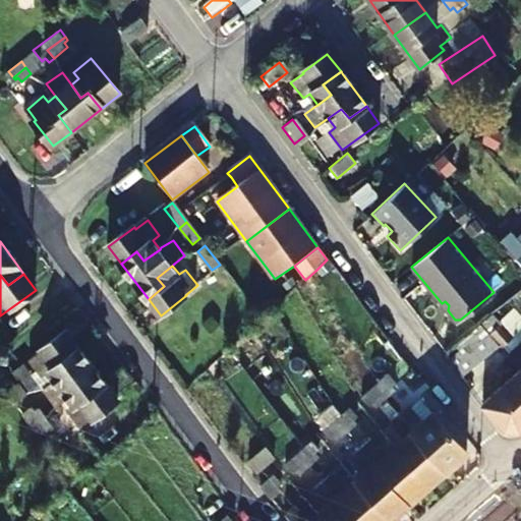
[(499,325),(489,316),(478,326),(463,337),(443,353),(444,354),(459,375),(497,344),(500,347),(511,337),(502,329),(499,325)]
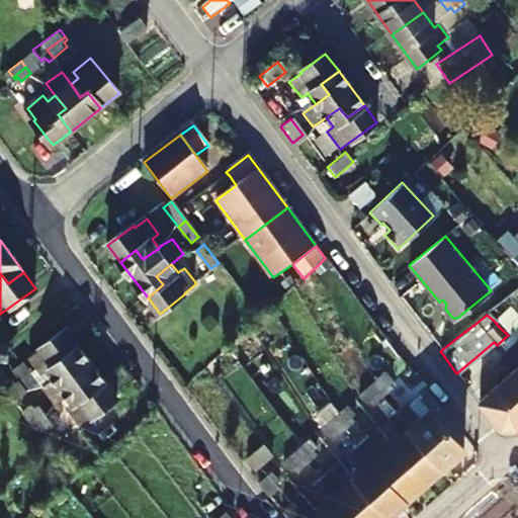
[(66,360),(81,348),(67,329),(42,347),(44,348),(31,358),(45,375),(49,371),(55,380),(72,367),(66,360)]
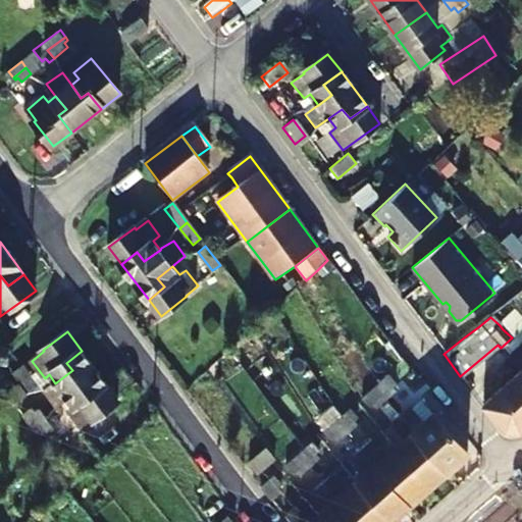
[(521,343),(508,356),(521,369),(521,368),(521,343)]
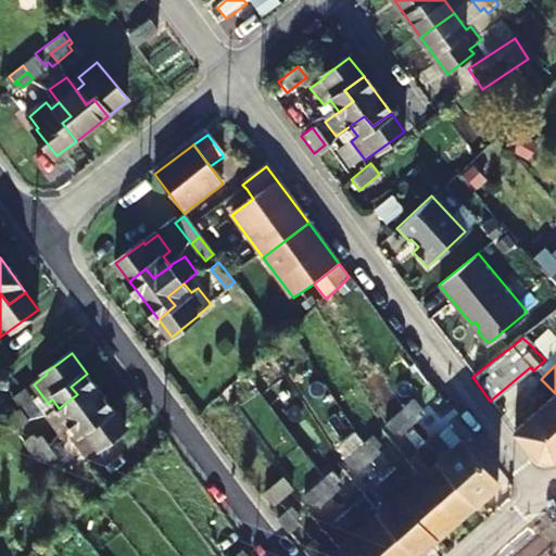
[(47,418),(59,433),(71,424),(72,422),(89,411),(97,421),(113,408),(87,374),(71,387),(77,394),(59,408),(47,418)]
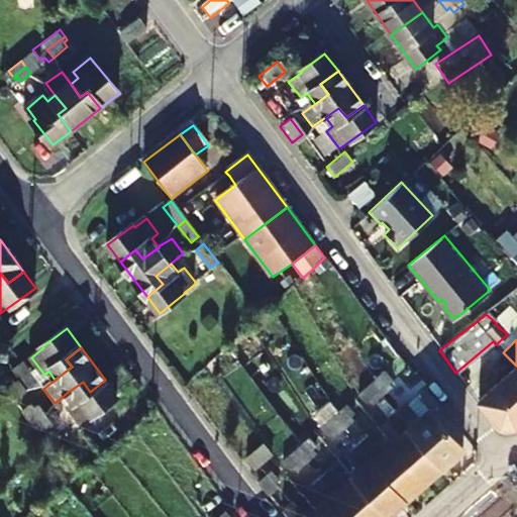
[(516,429),(516,427),(516,365),(516,366),(478,402),(501,427),(516,429)]
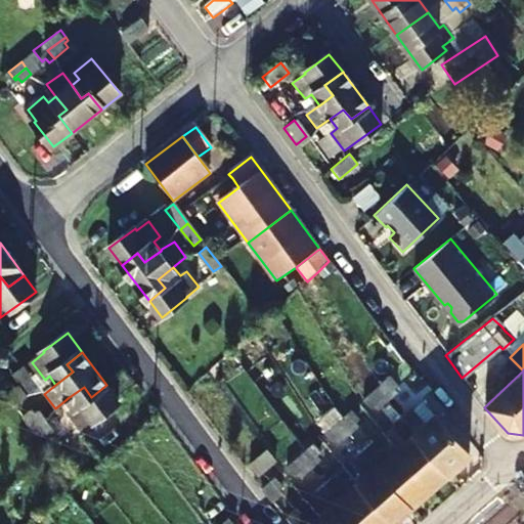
[(390,387),(393,385),(387,376),(377,385),(378,388),(377,395),(383,402),(395,392),(390,387)]
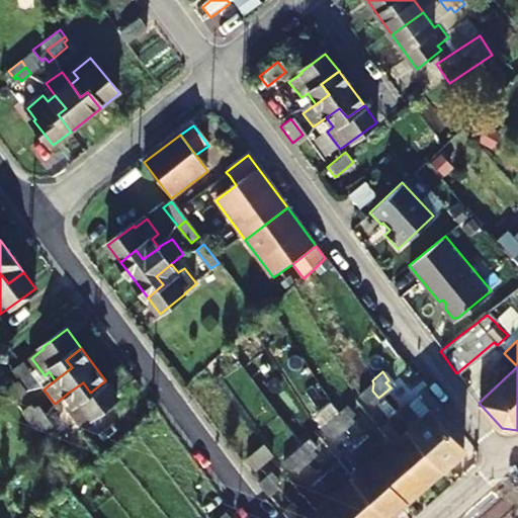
[(82,424),(118,398),(105,380),(90,393),(83,382),(67,394),(74,405),(70,407),(82,424)]
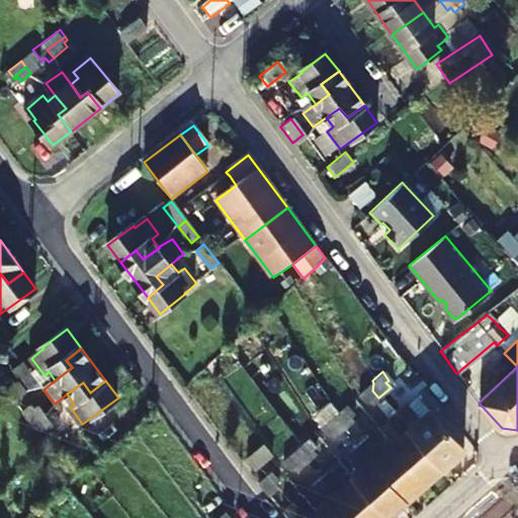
[(373,383),(372,380),(363,389),(373,403),(378,398),(372,391),(373,383)]
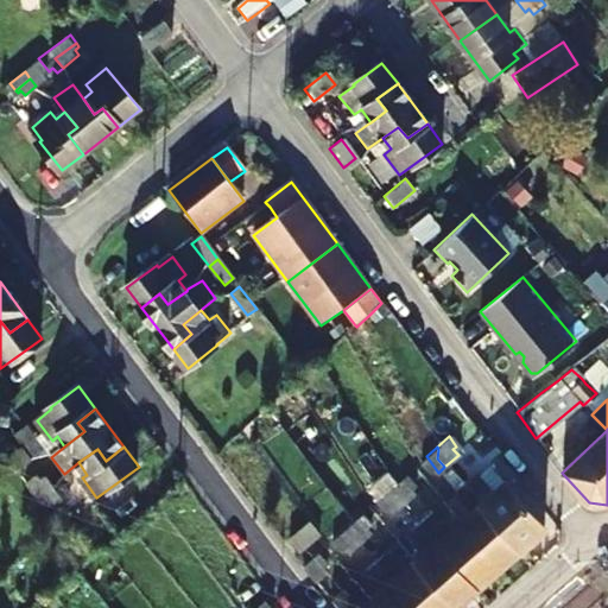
[(16,449),(5,457),(10,464),(17,460),(25,470),(35,462),(25,451),(20,455),(16,449)]
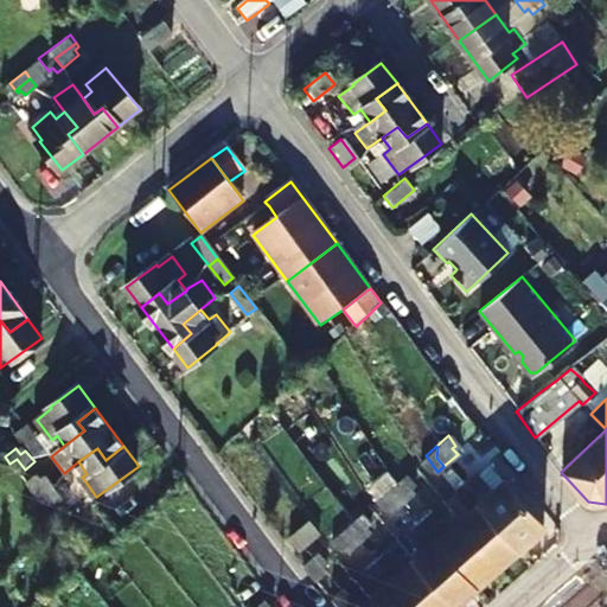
[(430,470),(434,474),(438,472),(426,455),(416,462),(426,473),(430,470)]
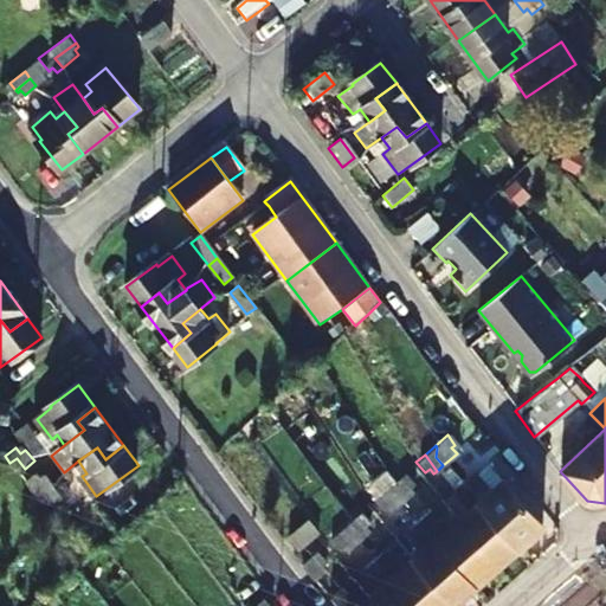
[(10,463),(18,474),(25,469),(17,458),(10,463)]
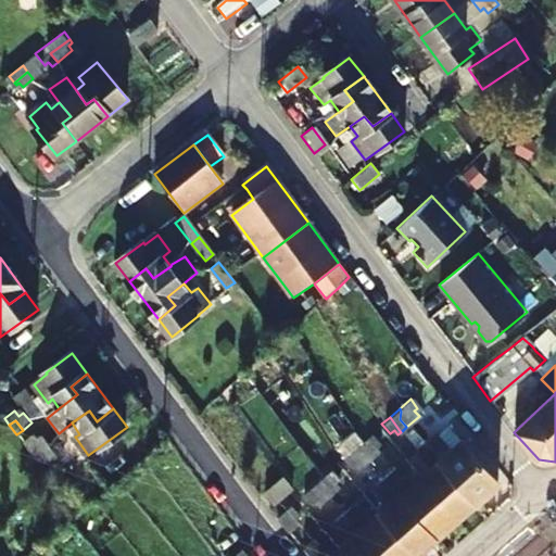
[(422,444),(476,503),(497,483),(447,427),(434,439),(431,436),(422,444)]
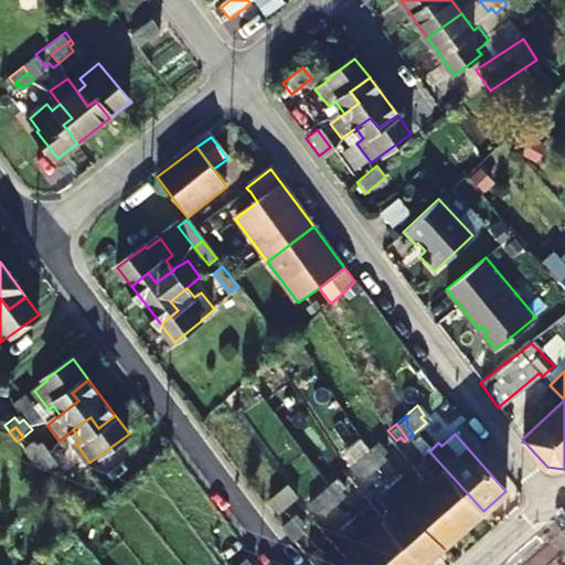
[(379,456),(383,451),(375,443),(354,461),(366,476),(383,461),(379,456)]
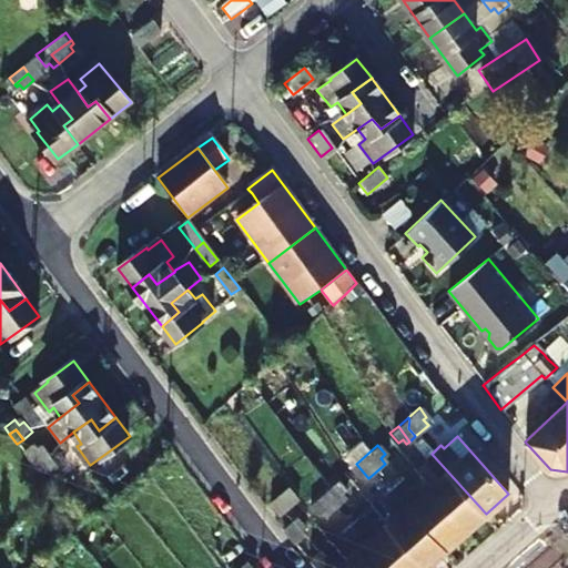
[(42,464),(50,457),(42,447),(39,450),(36,447),(26,456),(49,487),(54,483),(42,464)]
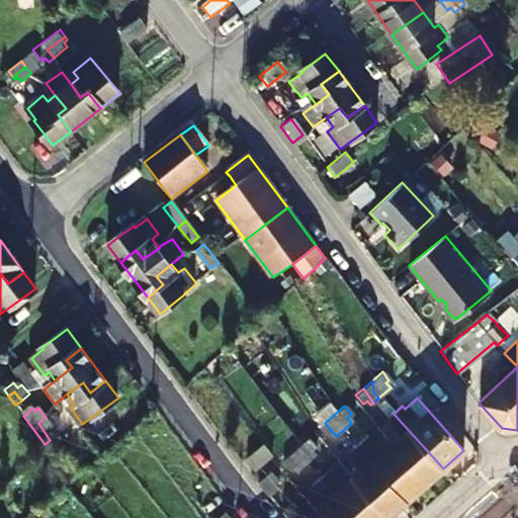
[(389,447),(423,486),(443,468),(394,414),(384,422),(399,438),(389,447)]
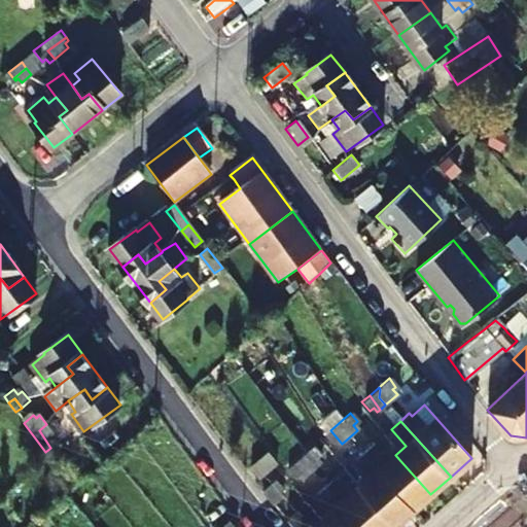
[(49,437),(55,434),(46,424),(39,430),(50,448),(56,444),(49,437)]
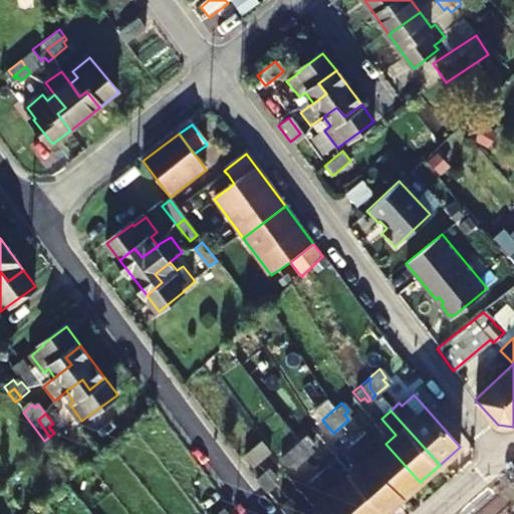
[(326,431),(330,436),(333,433),(322,420),(314,426),(322,435),(326,431)]
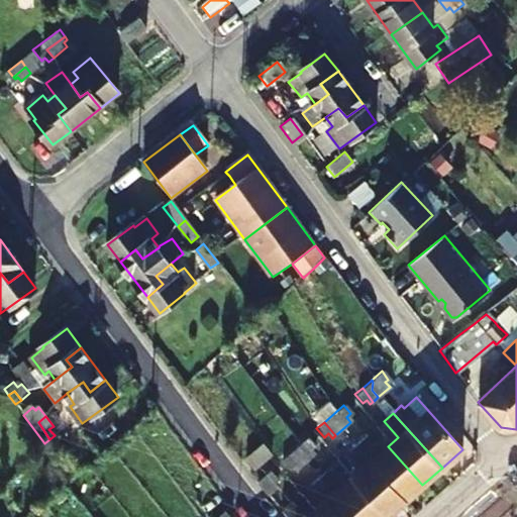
[(285,457),(296,471),(314,454),(310,449),(313,446),(306,438),(285,457)]
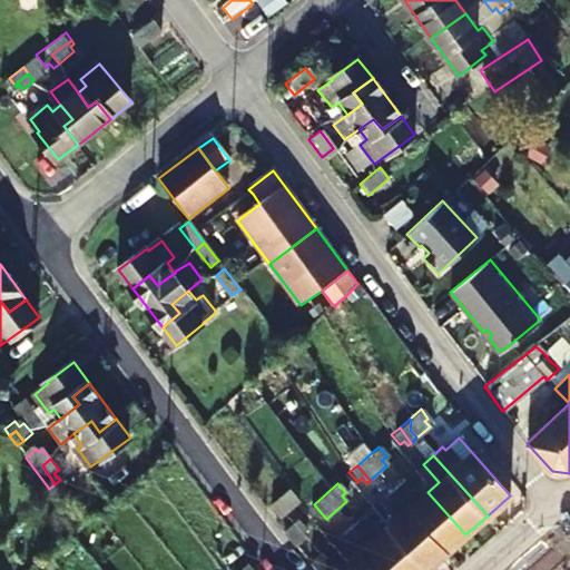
[(391,492),(445,553),(465,534),(428,492),(416,501),(401,484),(391,492)]
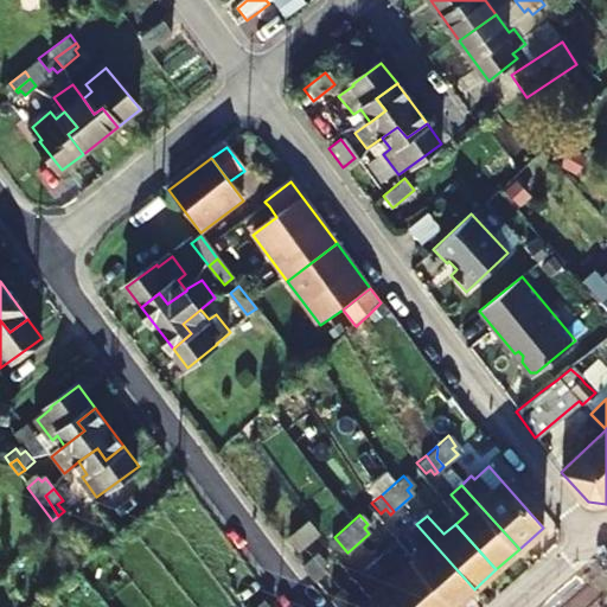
[(411,562),(451,606),(453,606),(474,589),(416,524),(406,535),(422,554),(411,562)]
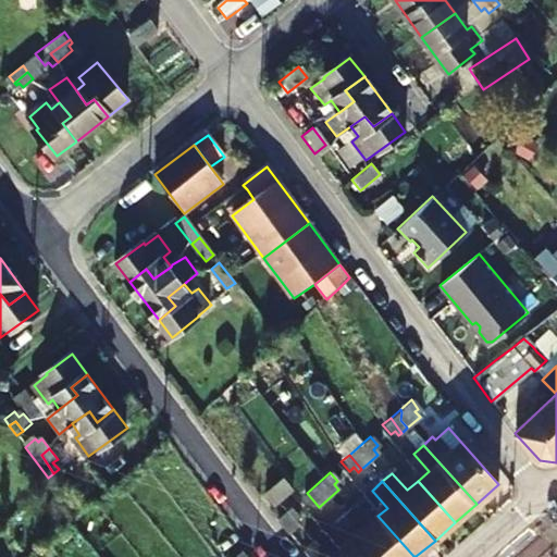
[(313,503),(318,507),(319,507),(307,493),(301,497),(310,506),(313,503)]
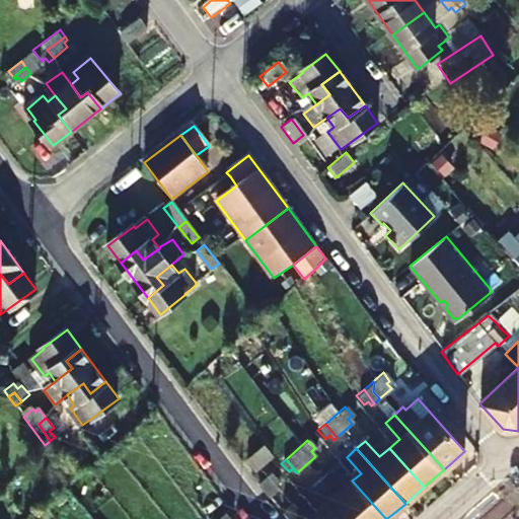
[(319,480),(353,518),(385,518),(352,480),(342,490),(327,473),(319,480)]
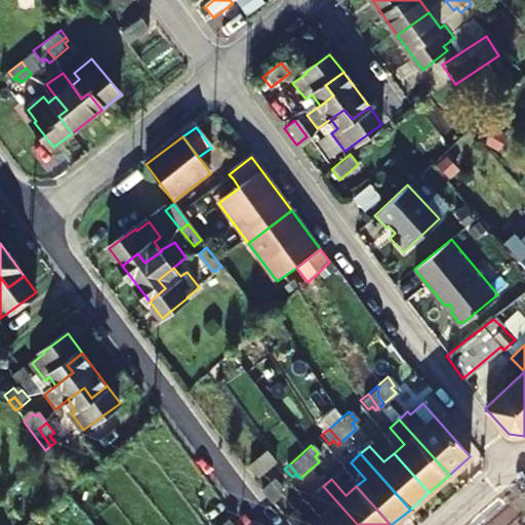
[(318,519),(323,524),(357,524),(323,486),(314,494),(327,511),(318,519)]
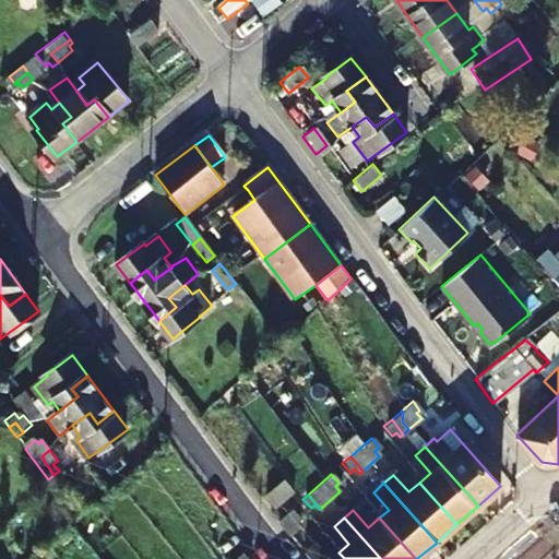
[(344,558),(339,552),(331,558),(329,558),(316,543),(306,552),(310,558),(344,558)]
